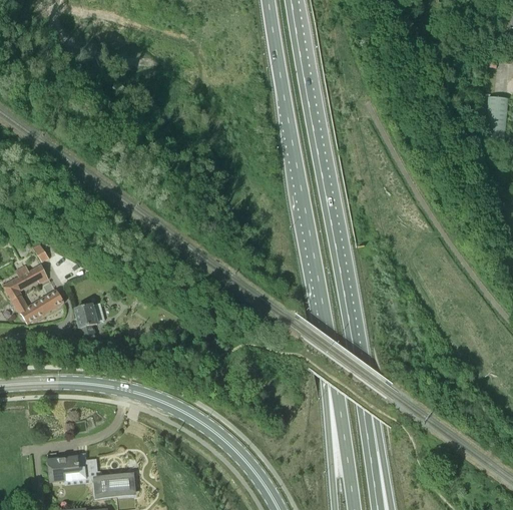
[(485,135),(504,137),(508,97),(488,95),(485,135)]
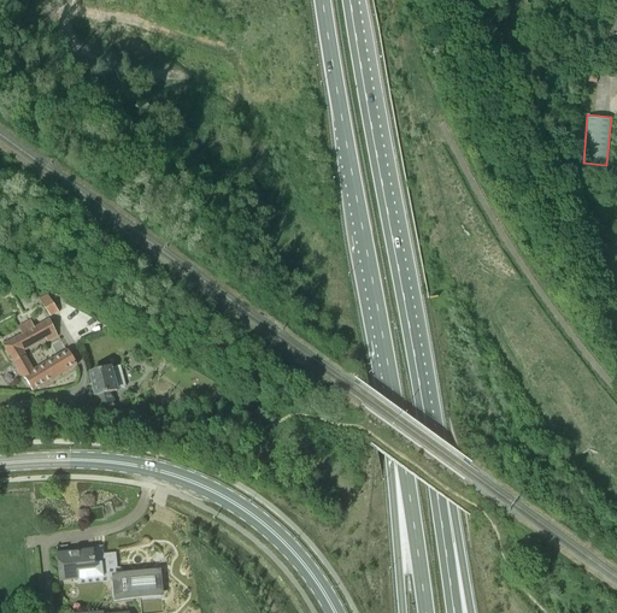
[(51,314),(58,310),(48,295),(41,299),(51,314)]
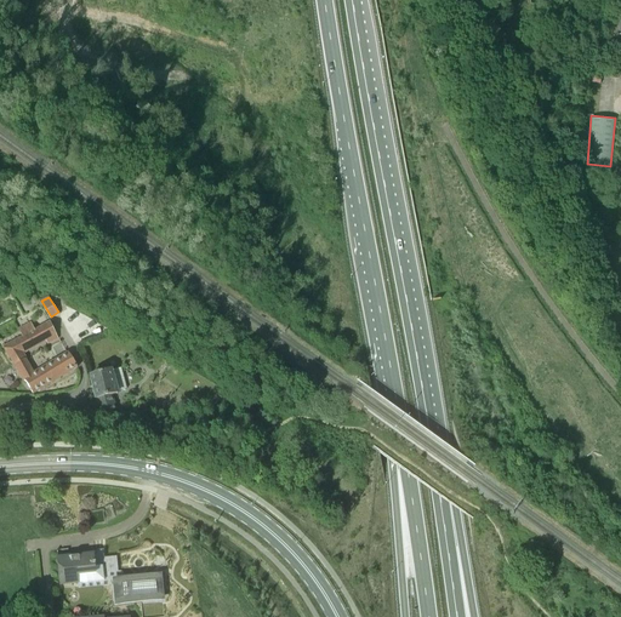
[(24,377),(34,392),(78,366),(69,349),(34,370),(24,352),(41,341),(43,342),(47,340),(49,342),(58,336),(51,320),(4,346),(23,378),(24,377)]
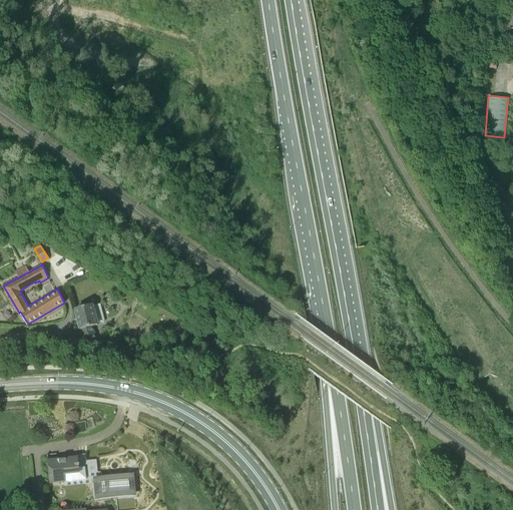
[(97,339),(93,325),(98,324),(93,305),(75,309),(80,329),(81,329),(84,342),(97,339)]
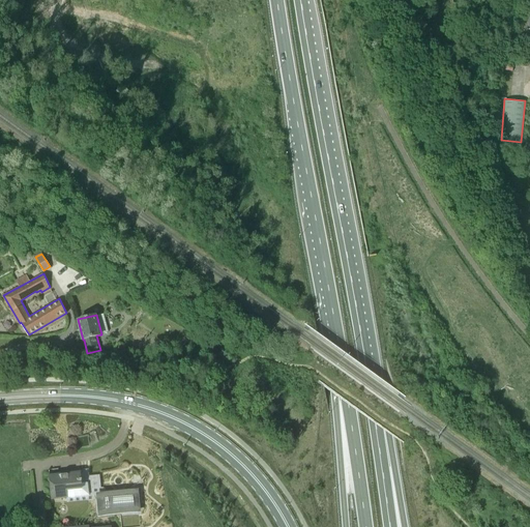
[(81,481),(80,472),(63,474),(63,476),(49,477),(51,498),(66,497),(66,490),(75,489),(75,494),(89,493),(88,480),(81,481)]
